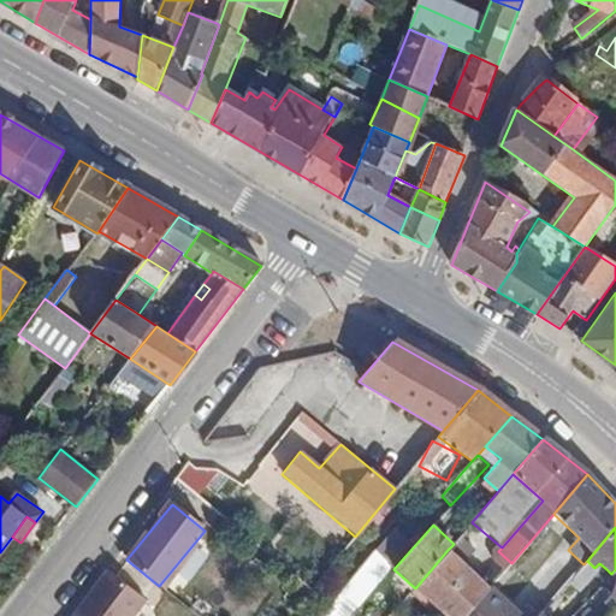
[(444,615),(445,615),(465,615),(489,588),(448,550),(415,588),(444,615)]
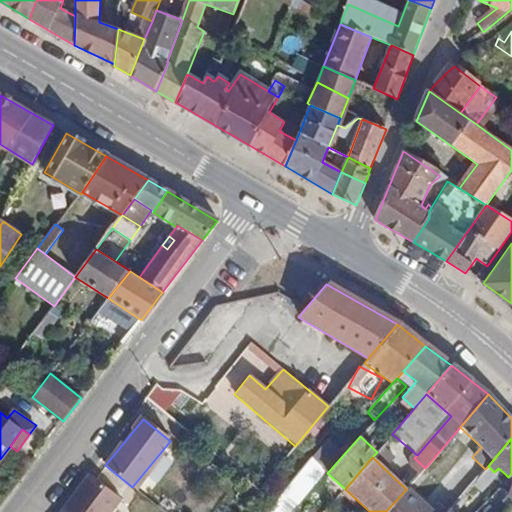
[(292,500),(320,467),(311,458),(282,492),(292,500)]
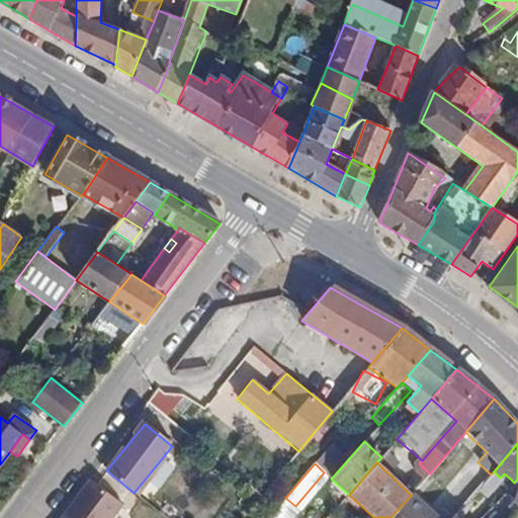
[(494,471),(491,475),(479,489),(490,499),(500,488),(510,479),(504,473),(500,478),(494,471)]
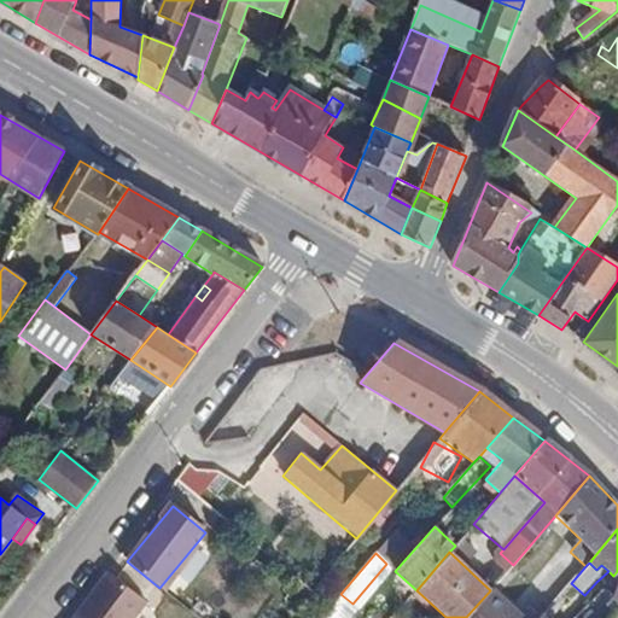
[(110,576),(75,617),(138,617),(149,606),(110,576)]
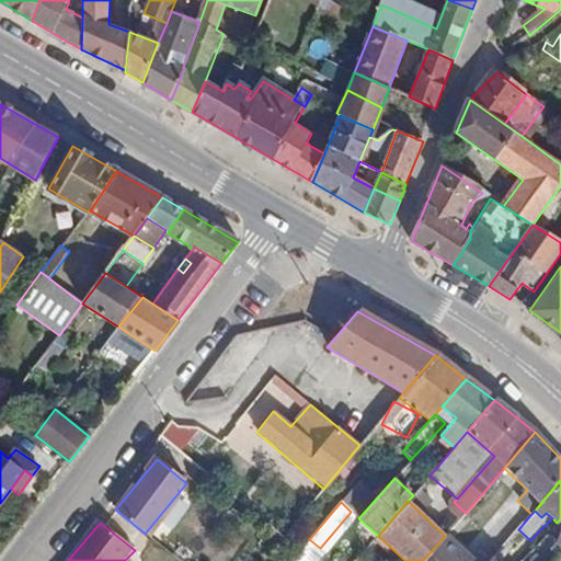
[(423,560),(471,560),(445,536),(423,560)]
